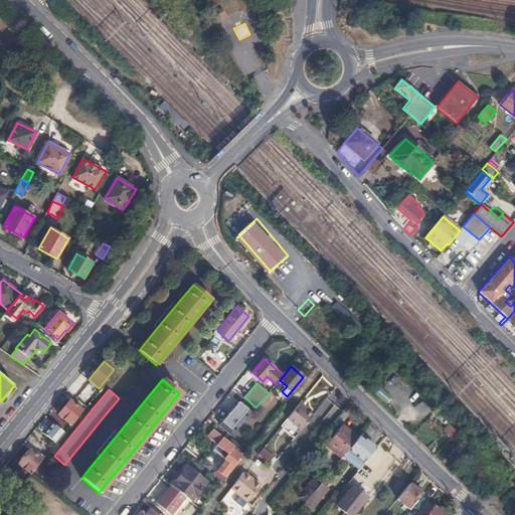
[(69,400),(58,413),(70,423),(80,409),(69,400)]
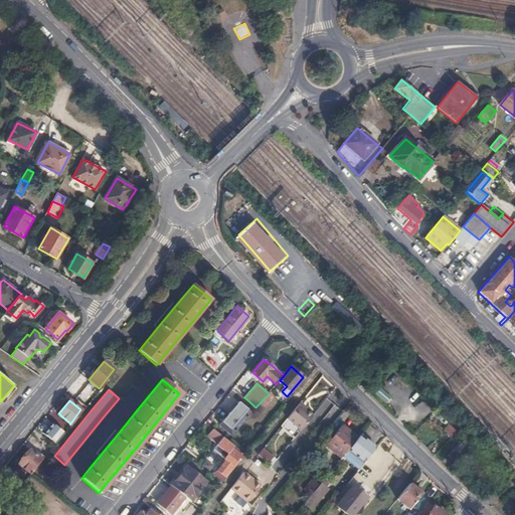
[(323,400),(300,434),(308,440),(331,406),(323,400)]
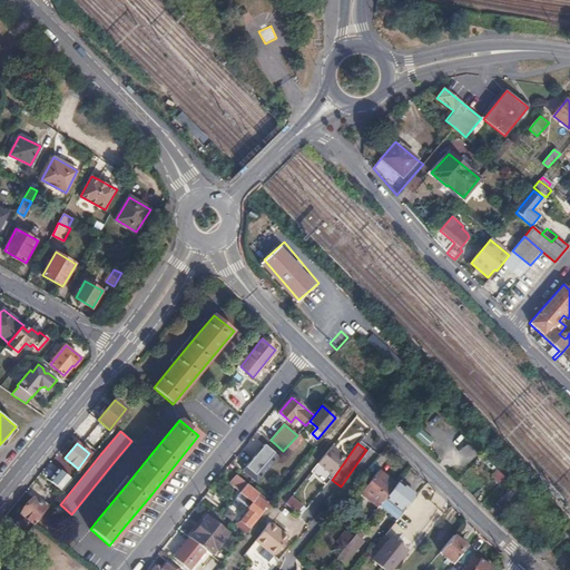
[(332,446),(318,462),(334,473),(346,458),(338,451),(332,446)]
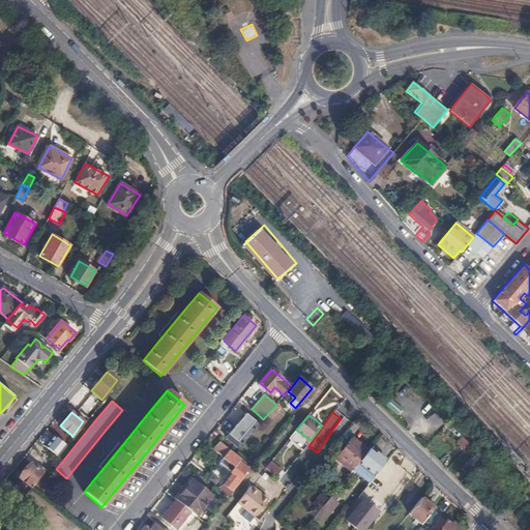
[(465,449),(469,441),(460,435),(454,443),(465,449)]
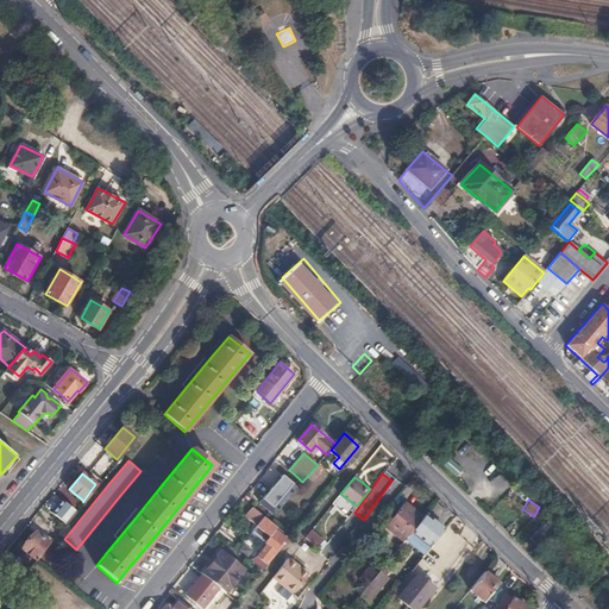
[(63,501),(52,513),(67,525),(76,512),(63,501)]
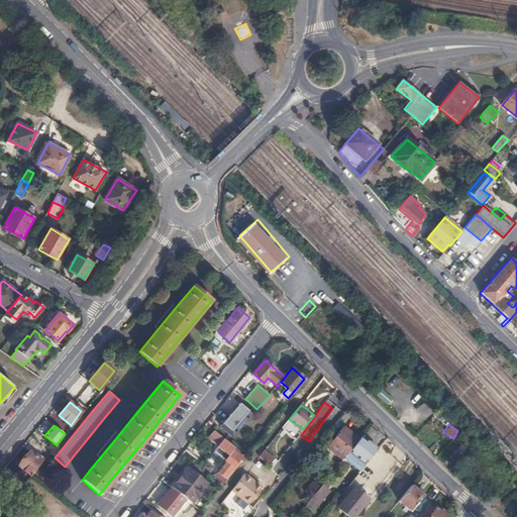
[(342,459),(343,457),(359,438),(343,426),(326,446),(342,459)]
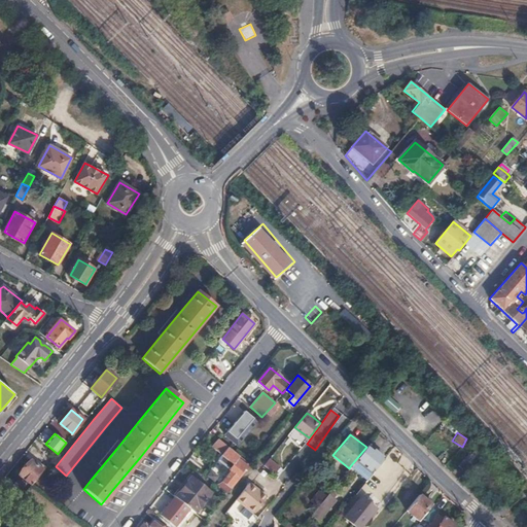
[(232,470),(219,486),(229,493),(250,464),(234,451),(218,438),(214,444),(224,452),(219,458),(231,467),(230,468),(232,470)]
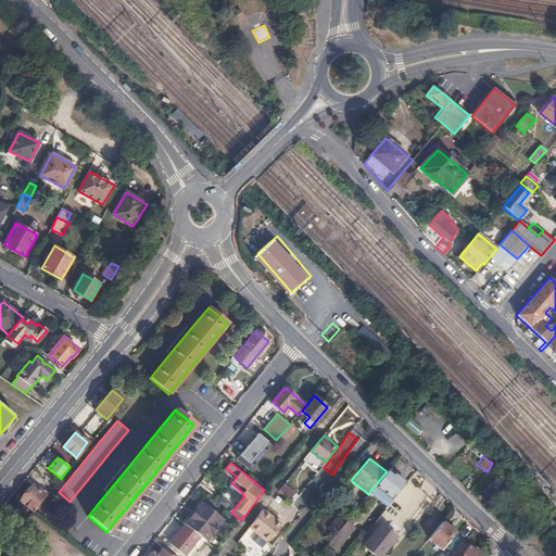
[(369,492),(388,506),(393,498),(392,497),(405,481),(389,469),(387,471),(369,492)]
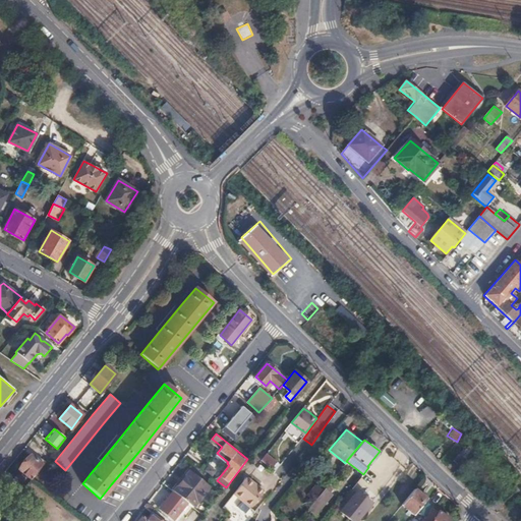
[(463,449),(454,460),(459,464),(468,454),(463,449)]
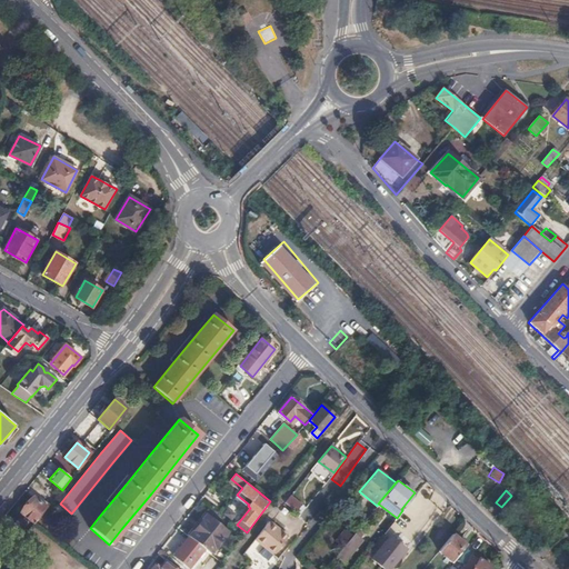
[(33,497),(19,513),(32,525),(48,505),(46,502),(43,505),(33,497)]
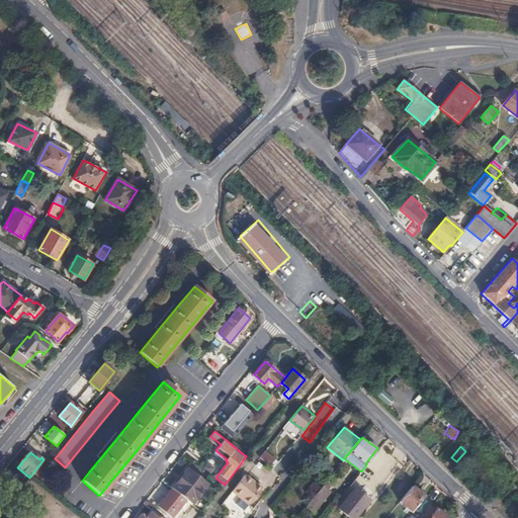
[(263,460),(273,468),(279,460),(269,453),(263,460)]
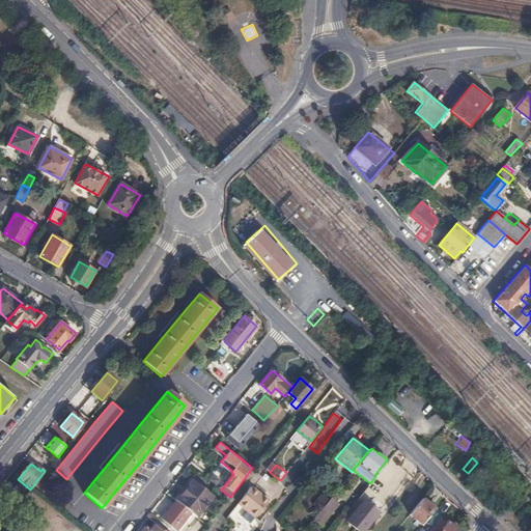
[(217,485),(222,479),(213,472),(207,479),(217,485)]
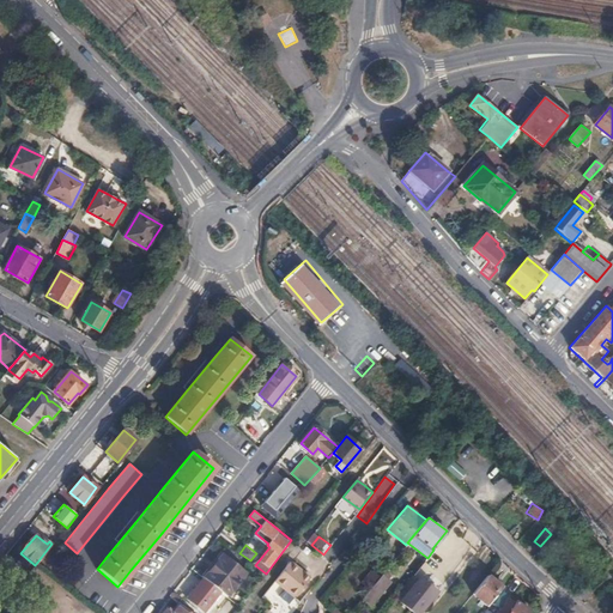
[(223,556),(204,578),(219,590),(226,596),(246,574),(223,556)]
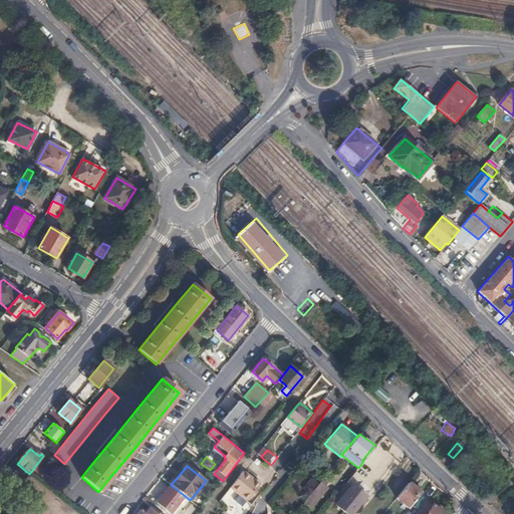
[(245,469),(233,486),(249,499),(259,486),(253,481),(255,478),(245,469)]
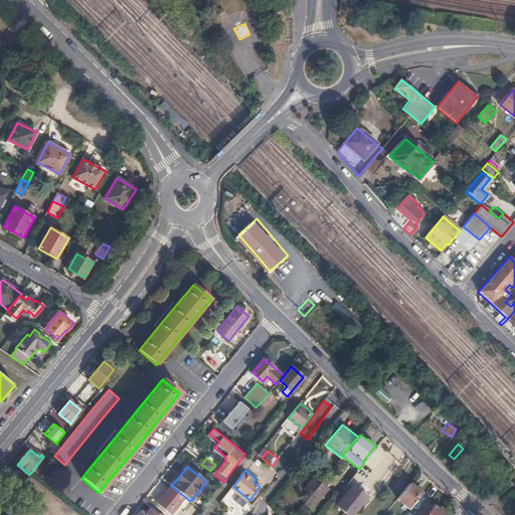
[(7,480),(19,489),(23,483),(12,475),(7,480)]
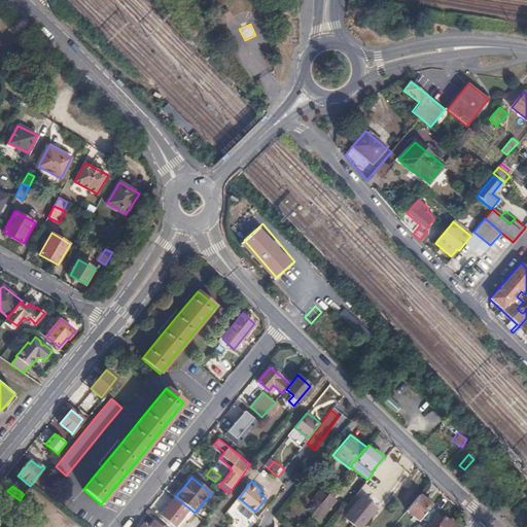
[(328,494),(311,515),(318,521),(334,502),(330,500),(334,497),(328,494)]
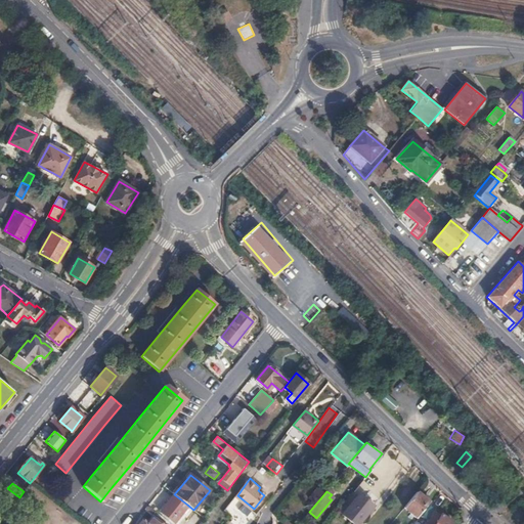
[(428,501),(416,492),(404,507),(416,517),(428,501)]
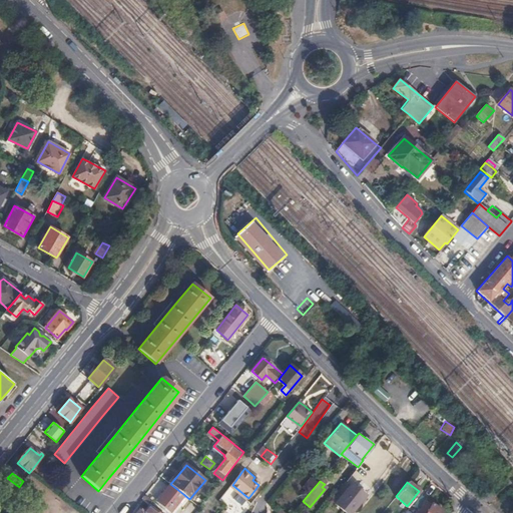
[(183,494),(170,484),(156,501),(169,512),(183,494)]
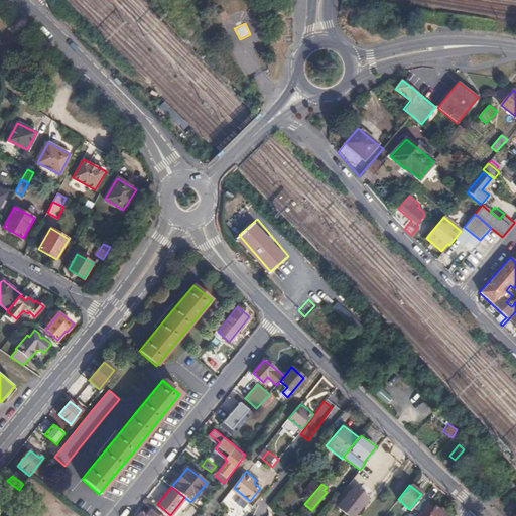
[(353,487),(338,506),(349,515),(352,515),(367,499),(353,487)]
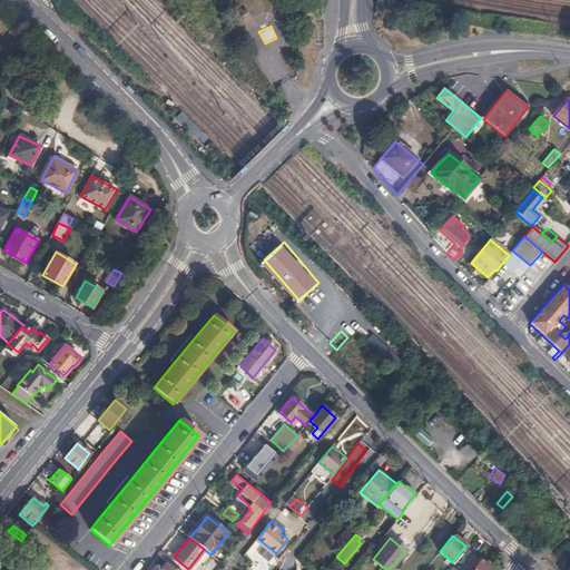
[(462,560),(469,563),(473,557),(474,554),(468,551),(462,560)]
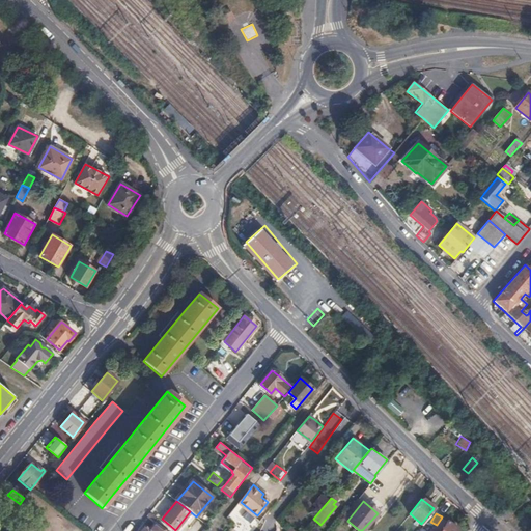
[(441,519),(437,525),(432,530),(454,530),(456,528),(441,519)]
